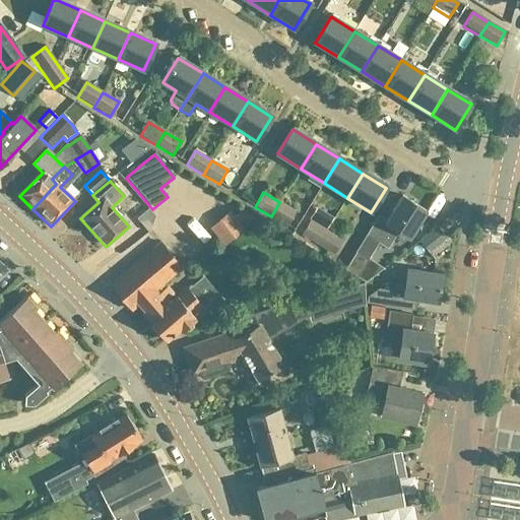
[(409,240),(426,212),(401,197),(386,222),(378,217),(355,254),(367,261),(378,244),(387,250),(398,233),(409,240)]
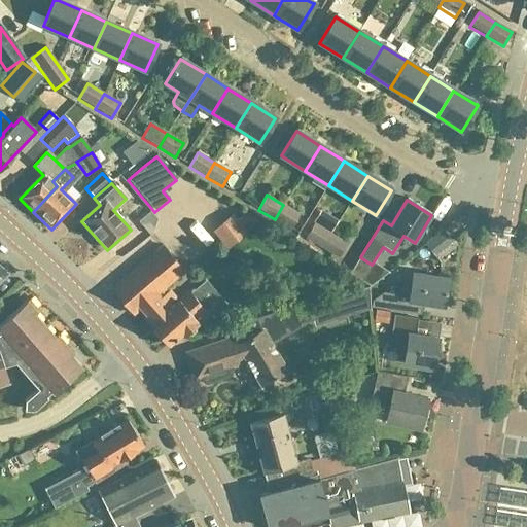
[(290,230),(291,230),(300,215),(283,205),(275,219),(290,230)]
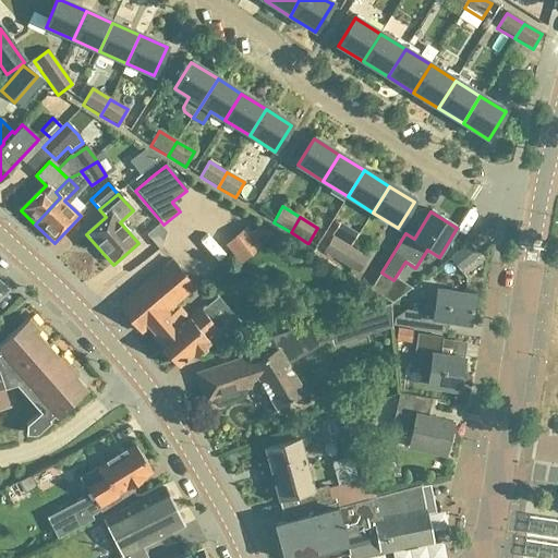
[(160,225),(147,235),(160,251),(168,233),(160,225)]
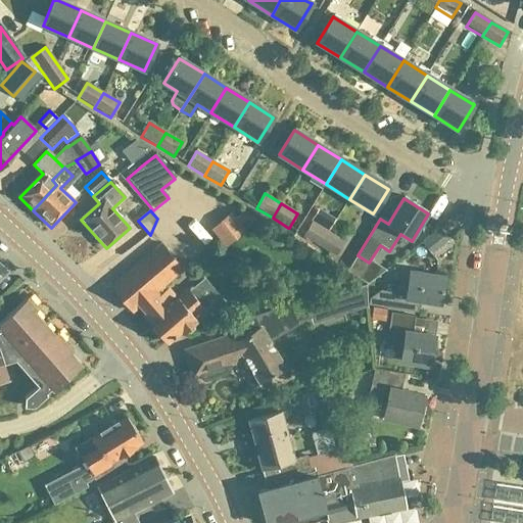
[(229,246),(248,229),(233,211),(214,229),(229,246)]
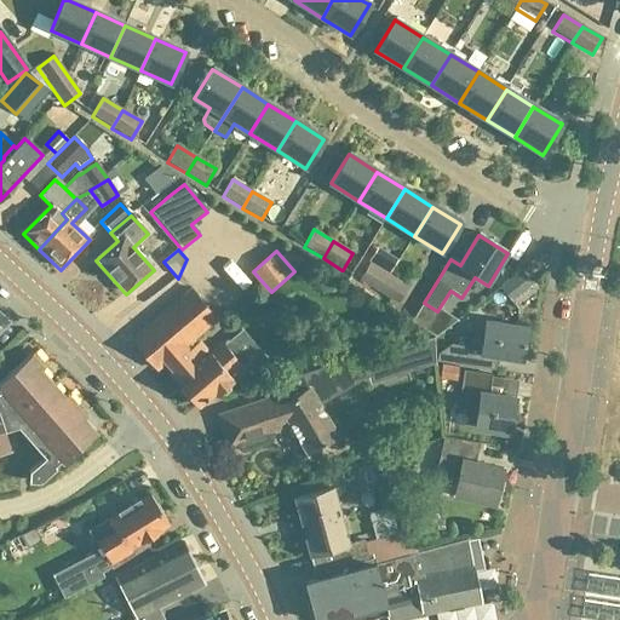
[(360,281),(378,293),(389,276),(369,264),(360,281)]
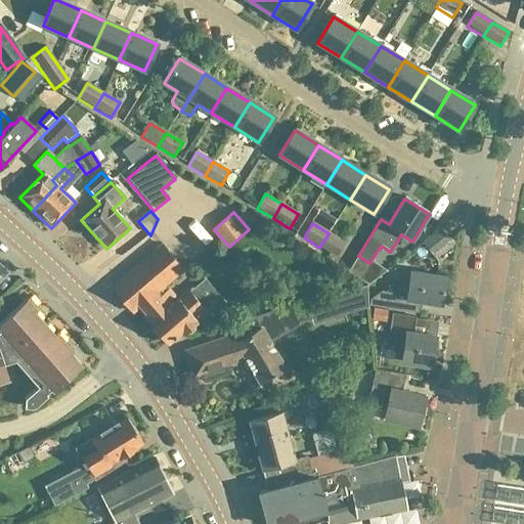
[(336,258),(345,244),(329,233),(319,248),(336,258)]
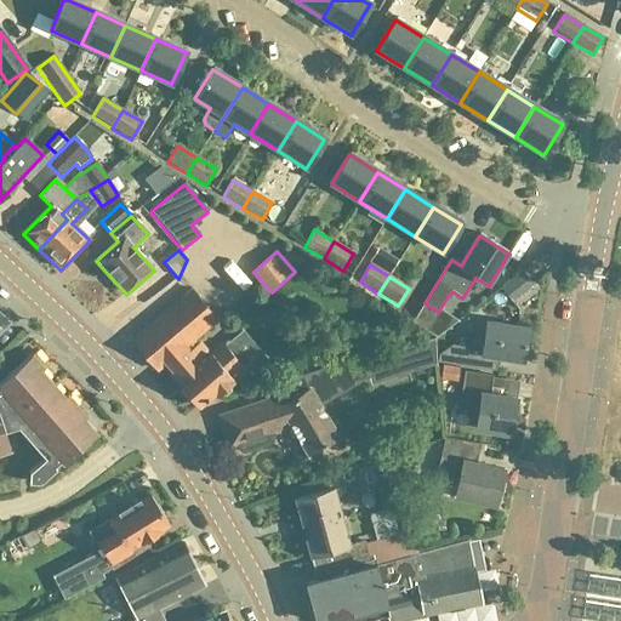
[(222,345),(209,357),(195,340),(216,322),(192,291),(131,341),(134,345),(134,349),(148,368),(153,368),(157,371),(164,365),(178,382),(176,385),(186,396),(186,399),(191,405),(194,405),(197,409),(215,393),(217,397),(232,385),(232,383),(245,372),(222,345)]
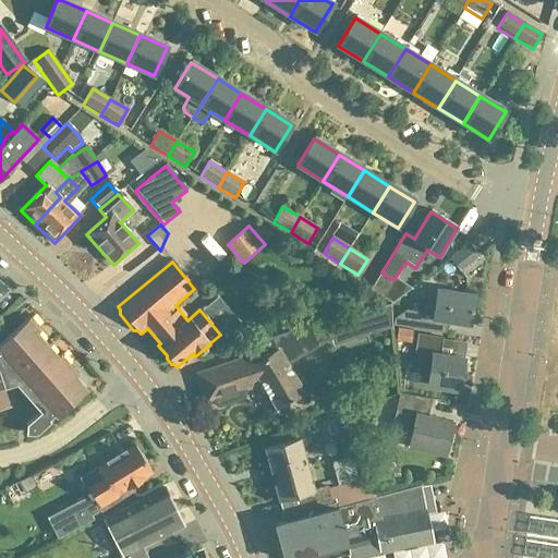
[(413,305),(410,328),(431,331),(445,334),(447,323),(470,326),(474,296),(436,291),(434,308),(413,305)]
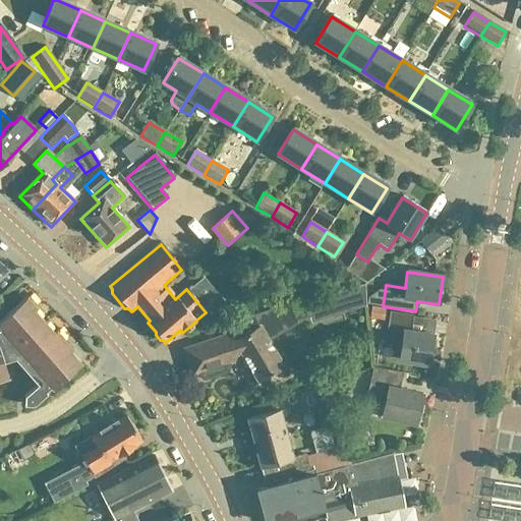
[(0,381),(8,379),(3,363),(14,360),(37,386),(24,397),(23,406),(33,407),(47,395),(45,393),(51,388),(52,390),(80,365),(69,352),(72,350),(56,332),(53,334),(33,310),(35,308),(27,299),(26,298),(0,321),(0,381)]
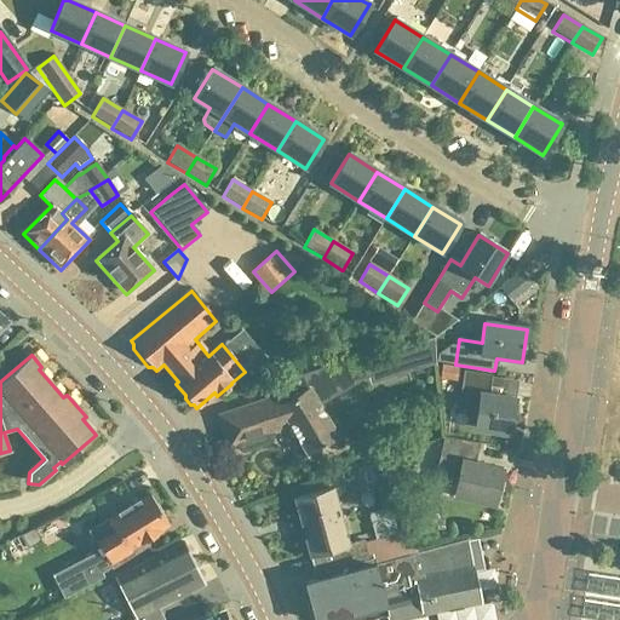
[(229,446),(233,445),(242,454),(271,443),(273,431),(290,425),(306,453),(336,436),(319,408),(372,375),(362,357),(303,377),(308,389),(292,399),(290,394),(219,418),(229,446)]
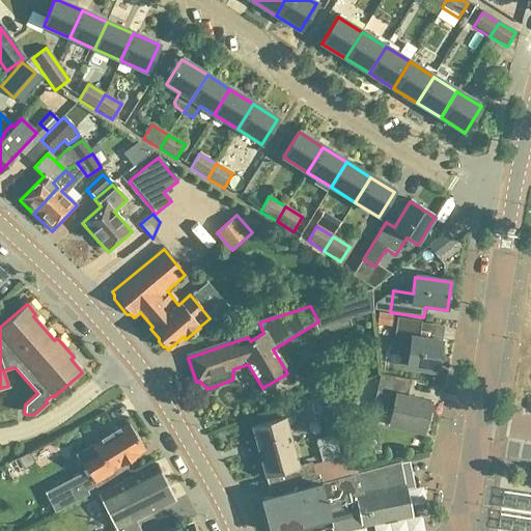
[(392,328),(393,315),(378,314),(376,326),(392,328)]
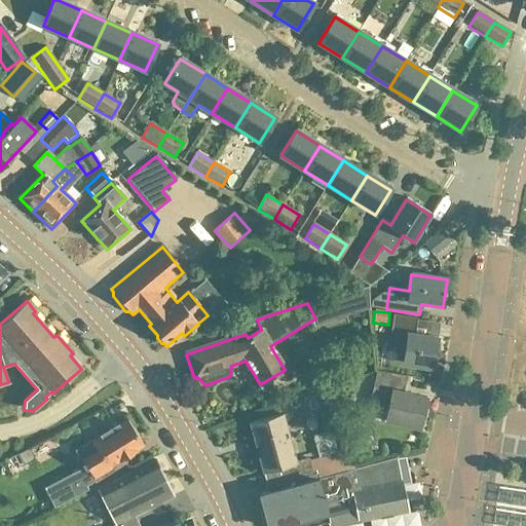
[(433,369),(438,339),(413,335),(416,320),(393,316),(389,343),(405,346),(402,365),(433,369)]
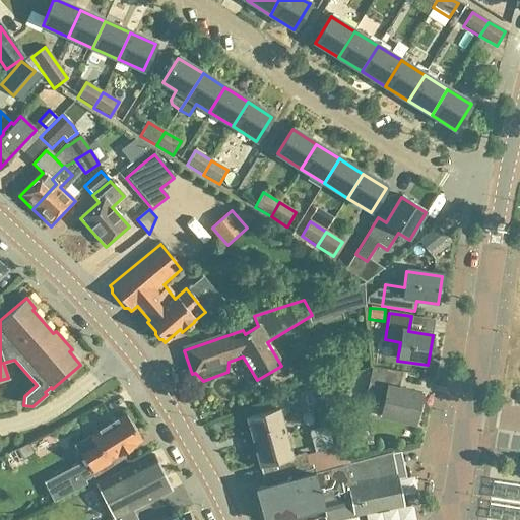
[(414,424),(421,394),(398,389),(401,374),(372,368),(366,397),(383,401),(380,416),(414,424)]
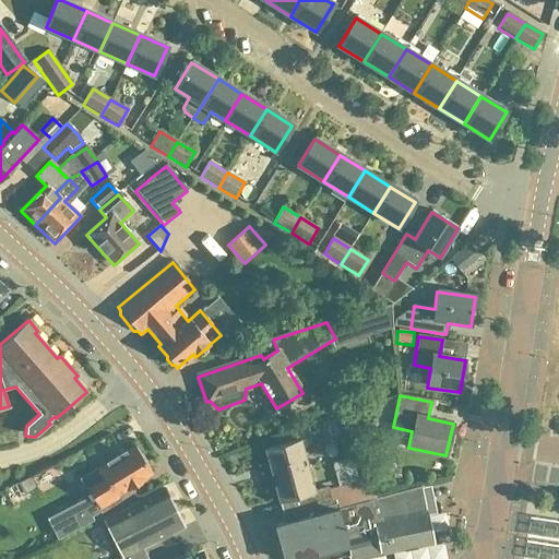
[(308,508),(335,500),(332,489),(331,487),(313,492),(299,441),(265,451),(272,475),(276,474),(278,485),(274,486),(280,502),(305,496),(308,508)]
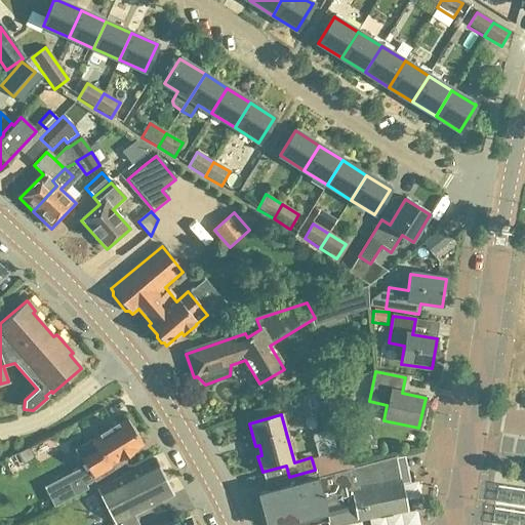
[(86,467),(43,490),(52,508),(88,488),(86,485),(124,462),(122,458),(143,445),(126,418),(106,431),(104,428),(94,434),(96,437),(84,445),(76,450),(86,467)]
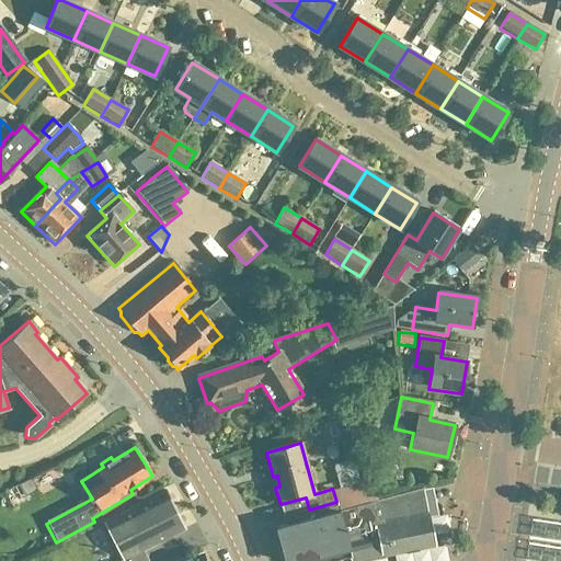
[(36,491),(31,479),(19,485),(24,496),(36,491)]
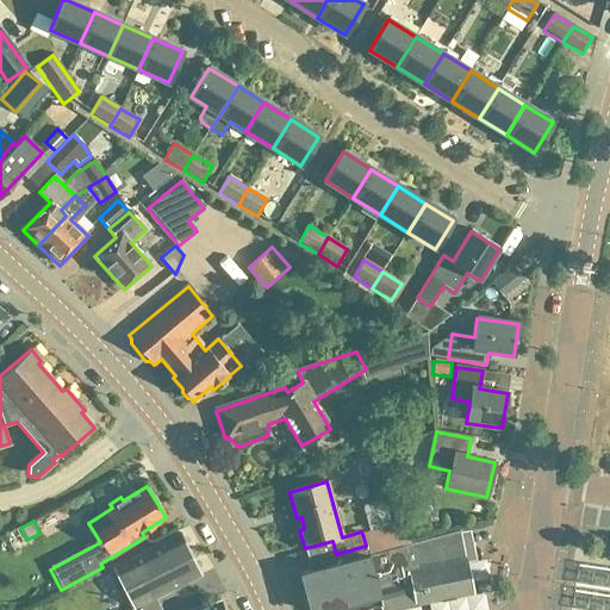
[(391,526),(362,534),(366,546),(367,552),(368,558),(410,546),(408,539),(396,542),(391,526)]
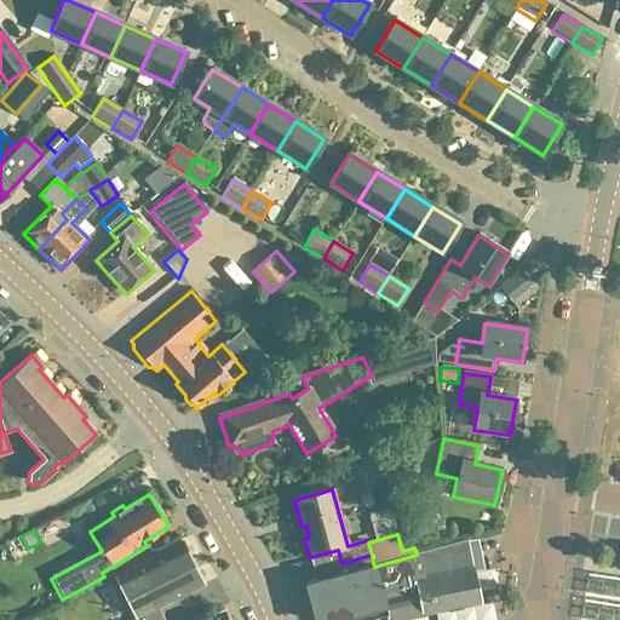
[(388,619),(405,619),(480,606),(481,606),(472,567),(468,541),(417,555),(374,567),(388,616),(388,619)]
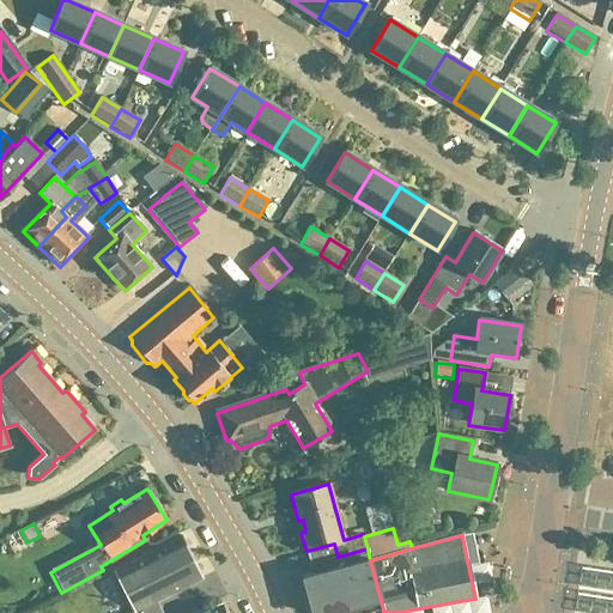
[(202,580),(181,539),(114,572),(135,612),(202,580)]
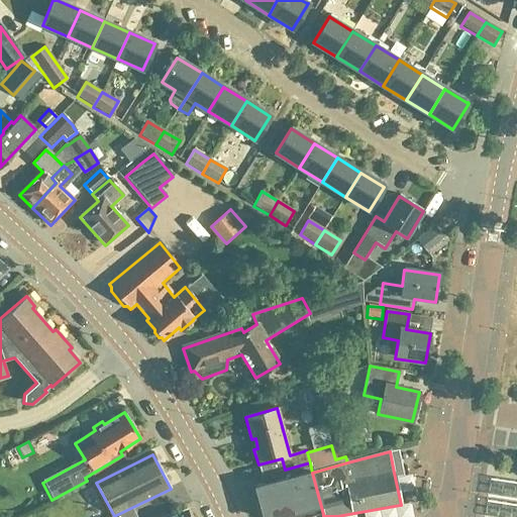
[(282,458),(259,464),(262,477),(285,470),(282,458)]
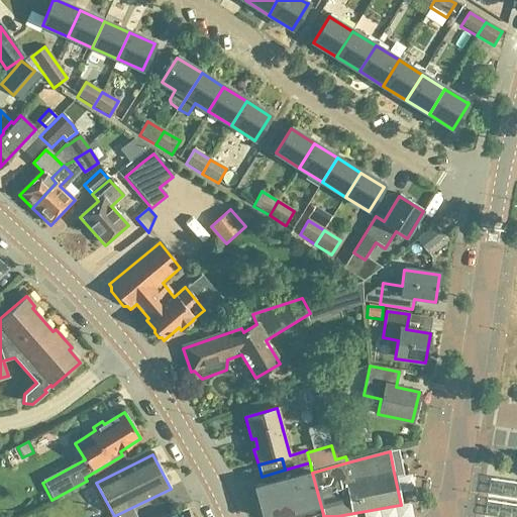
[(285,470),(262,477),(264,484),(285,479),(284,474),(286,474),(311,468),(310,462),(285,470)]
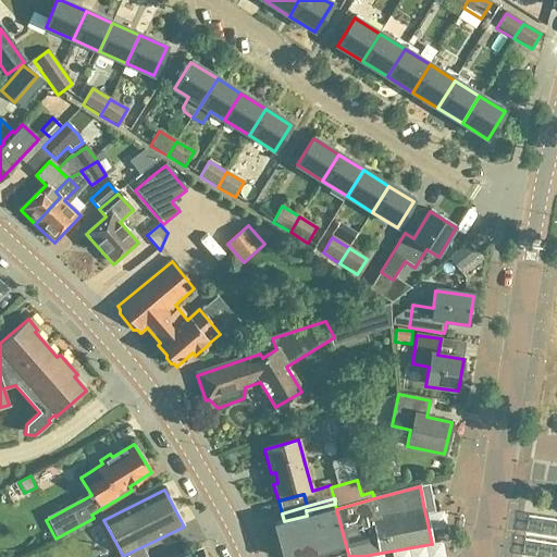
[(335,556),(348,554),(336,509),(335,504),(308,510),(306,510),(307,516),(284,521),(274,524),(282,556),(335,556)]
